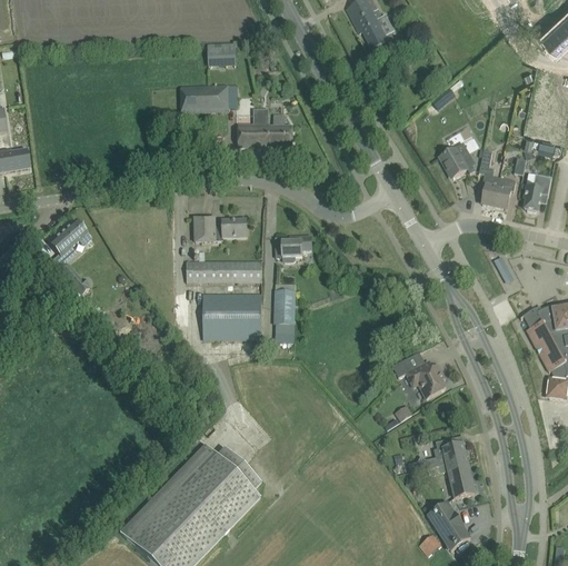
[(362,31),(372,51),(390,41),(377,18),(381,16),(372,0),(360,0),(346,8),(359,32),(362,31)]
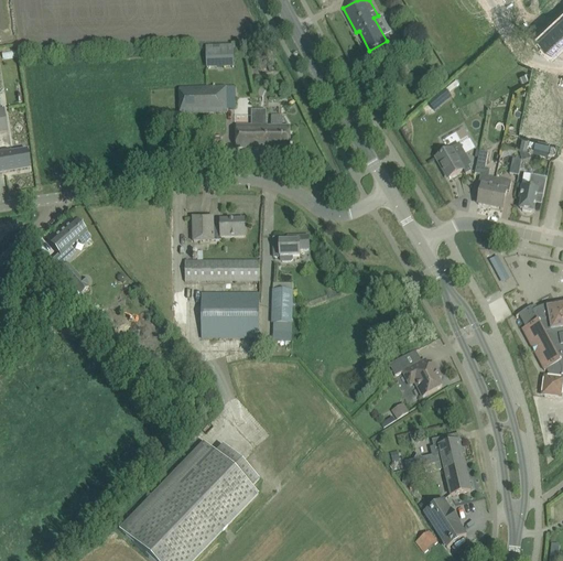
[(562,27),(555,19),(547,25),(561,40),(562,38),(562,27)]
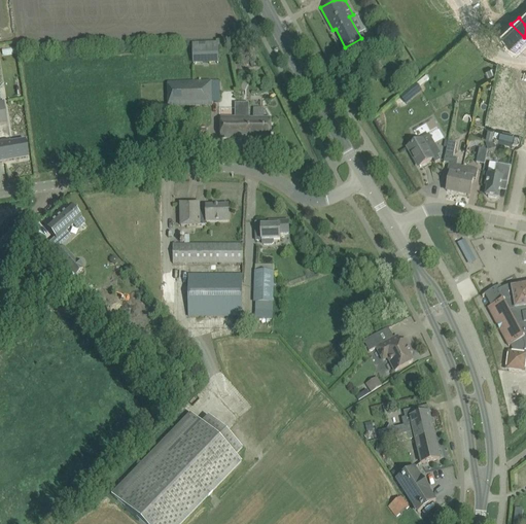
[(511,24),(503,31),(516,44),(524,37),(511,24)]
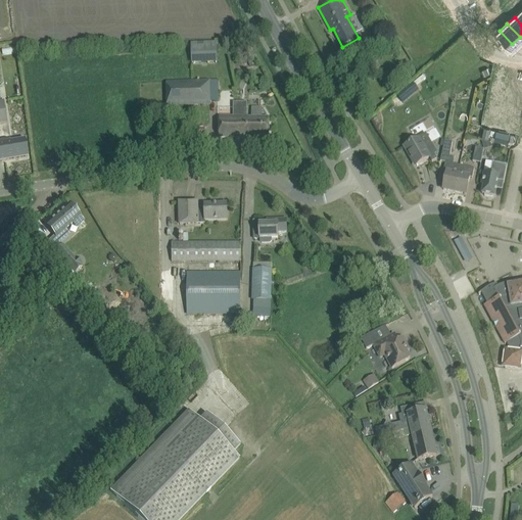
[(188,61),(215,60),(214,39),(187,40),(188,61)]
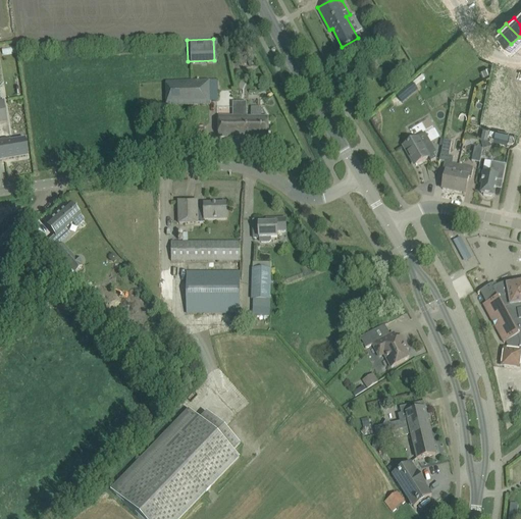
[(0,52),(14,50),(13,44),(0,46),(0,52)]
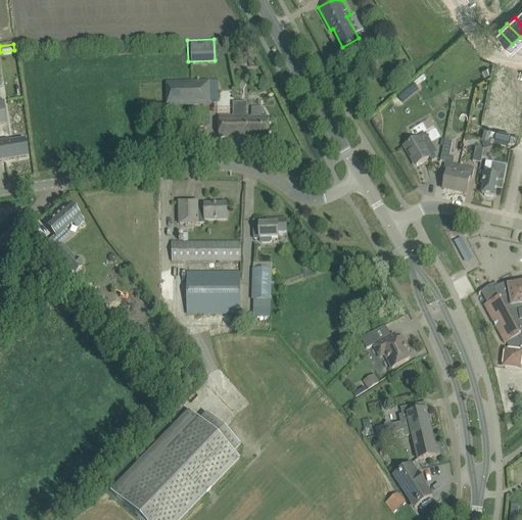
[(373,59),(364,65),(369,76),(371,75),(377,71),(379,69),(373,59)]
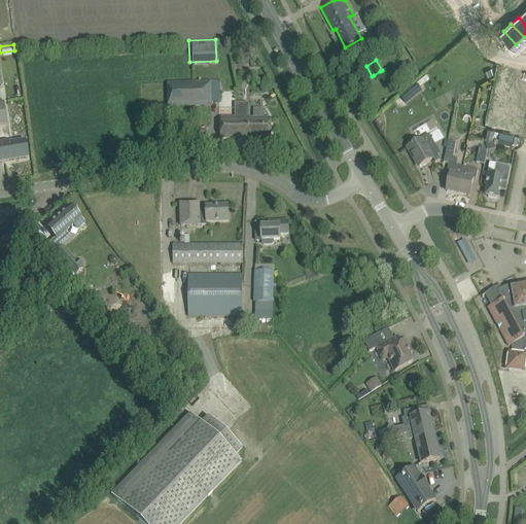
[(167,79),(168,104),(211,102),(211,100),(210,90),(210,78),(167,79)]
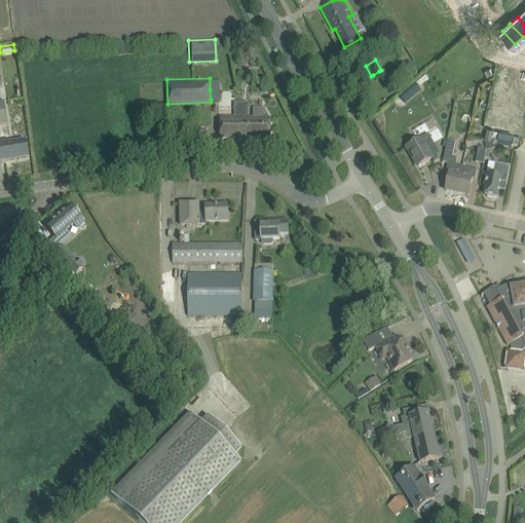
[(414,80),(398,95),(403,101),(404,102),(420,87),(419,86),(414,80)]
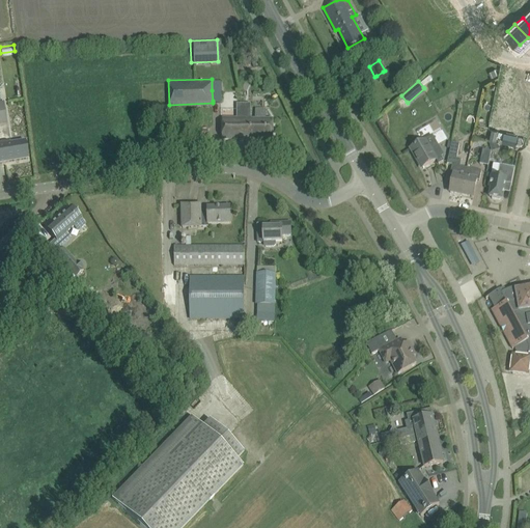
[(235,101),(235,115),(222,115),(222,138),(272,138),(272,116),(250,116),(250,115),(249,115),(249,101),(235,101)]
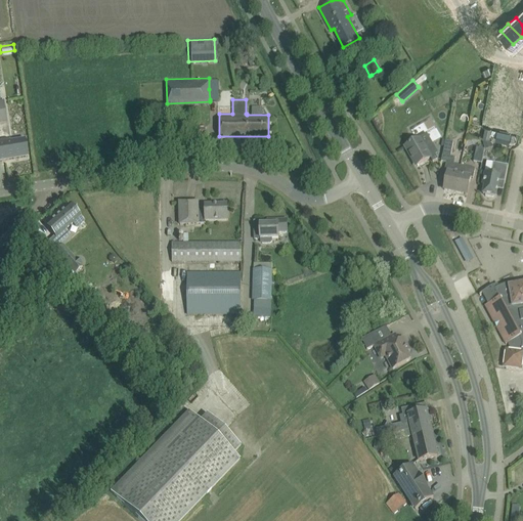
[(0,159),(27,155),(24,135),(8,138),(7,131),(0,132),(0,159)]
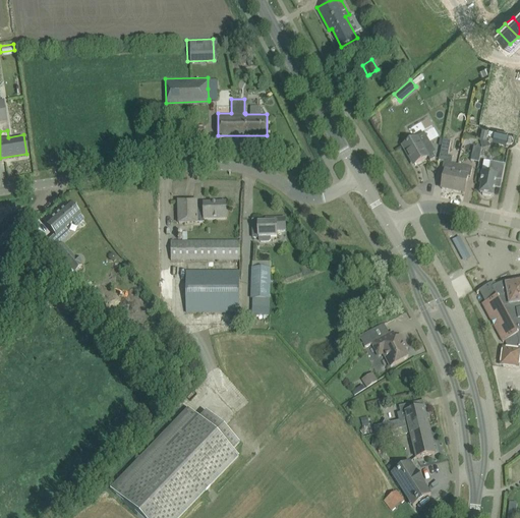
[(402,144),(406,152),(407,151),(414,162),(427,155),(429,158),(434,156),(431,151),(435,150),(427,137),(420,141),(416,135),(402,144)]
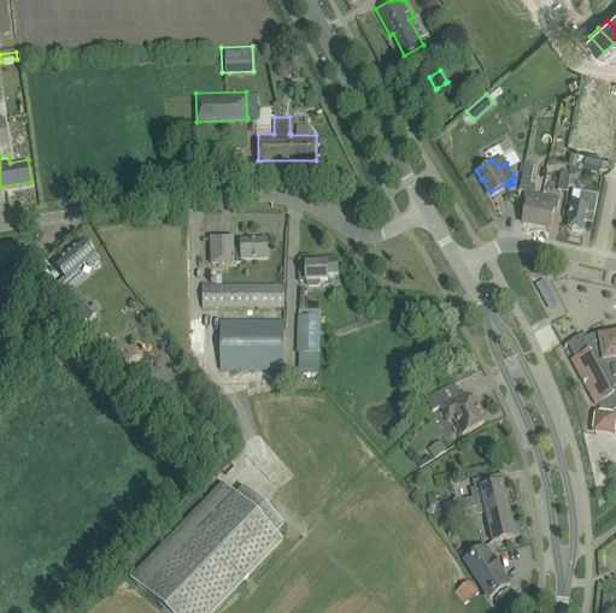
[(520,180),(529,181),(533,164),(523,161),(520,180)]
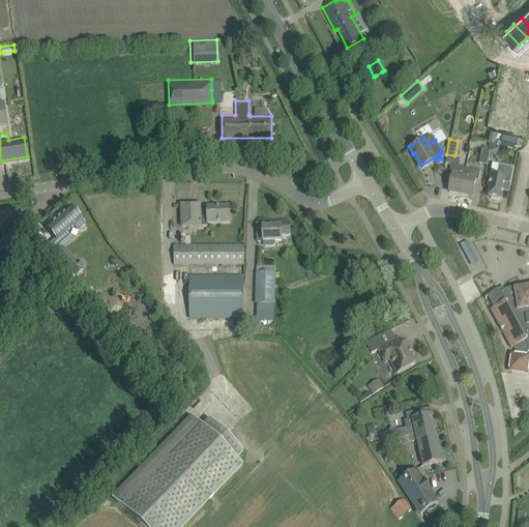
[(478,160),(486,163),(489,148),(481,147),(478,160)]
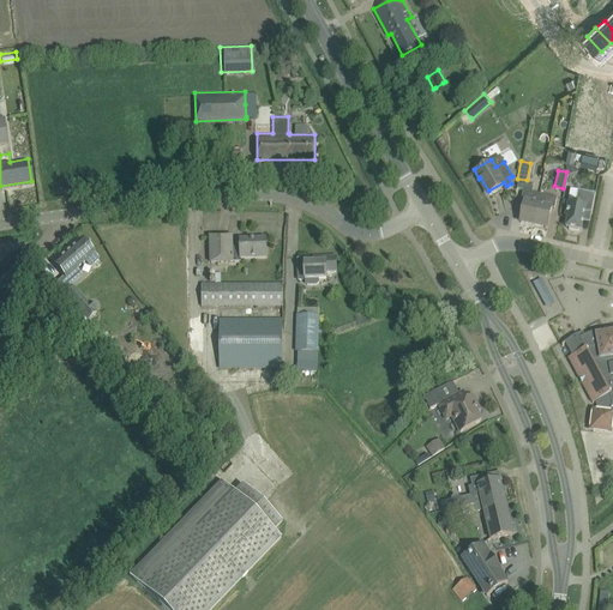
[(590,211),(594,191),(577,187),(575,200),(568,199),(565,213),(568,213),(565,224),(568,224),(568,227),(577,229),(577,227),(580,227),(583,210),(590,211)]
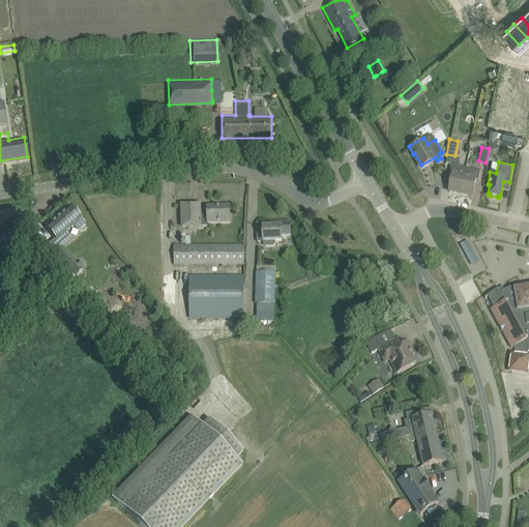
[(448,189),(460,192),(465,166),(450,163),(448,172),(451,173),(448,189)]
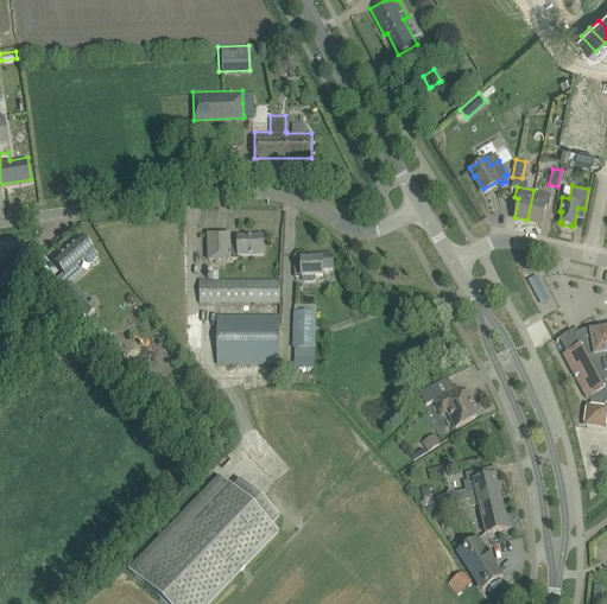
[(528,220),(541,222),(545,203),(548,204),(550,192),(533,190),(528,220)]
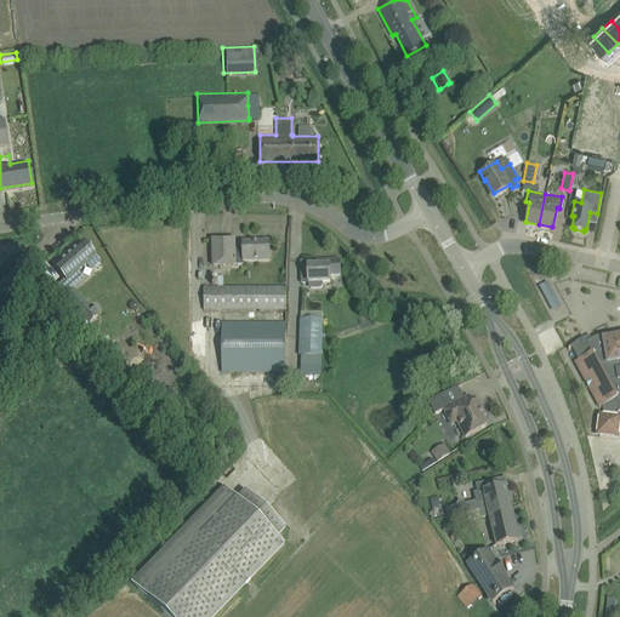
[(211,235),(212,263),(234,262),(234,257),(243,257),(243,258),(269,258),(268,239),(242,239),(242,241),(233,241),(233,235),(211,235)]
